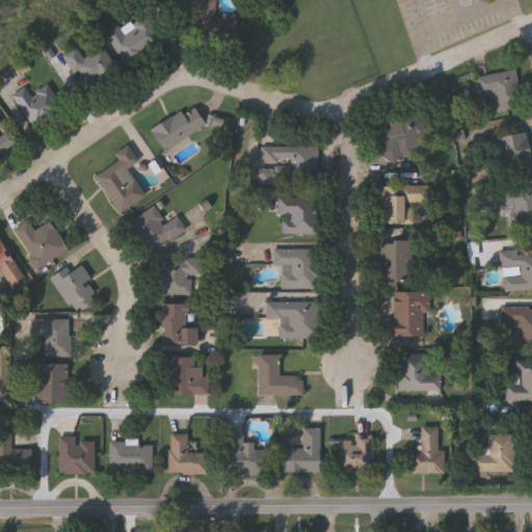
[(213,0),(216,36),(197,38),(194,0),(213,0)]
